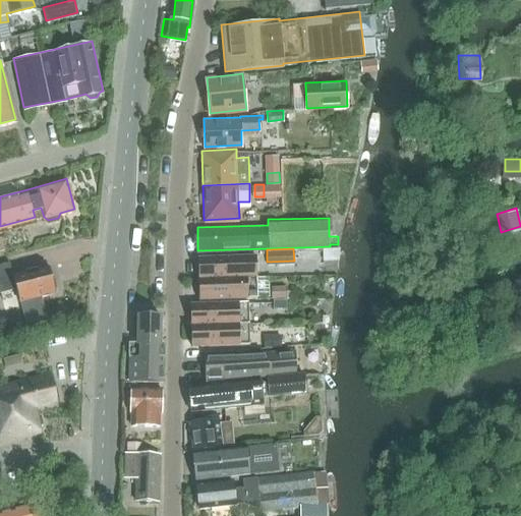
[(198,277),(256,275),(255,254),(198,255),(198,277)]
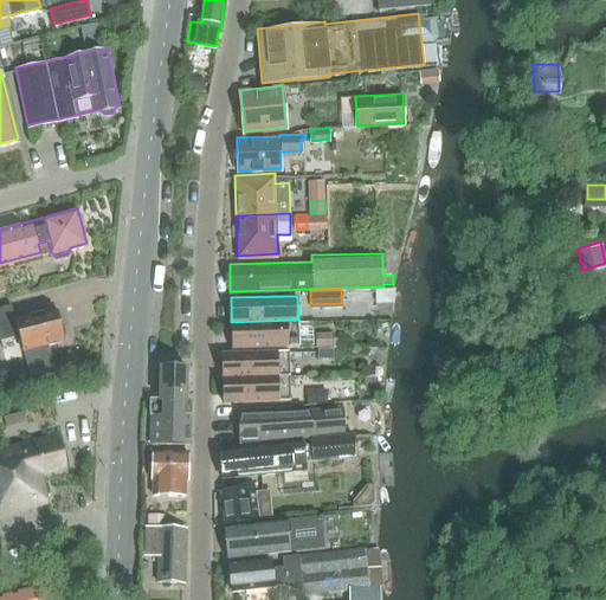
[(0,336),(18,333),(23,348),(24,348),(63,339),(55,308),(15,318),(12,302),(0,304),(0,336)]
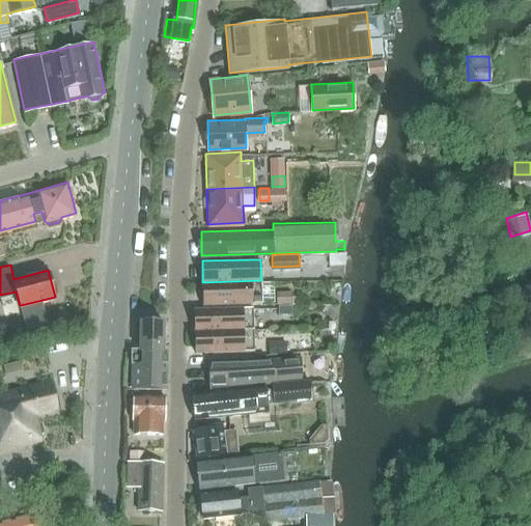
[(261,280),(202,282),(203,303),(262,302),(261,280)]
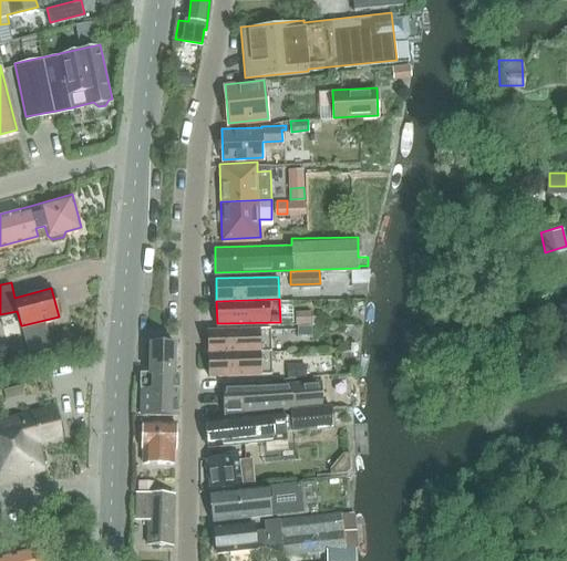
[(310,310),(296,310),(296,322),(311,322),(310,310)]
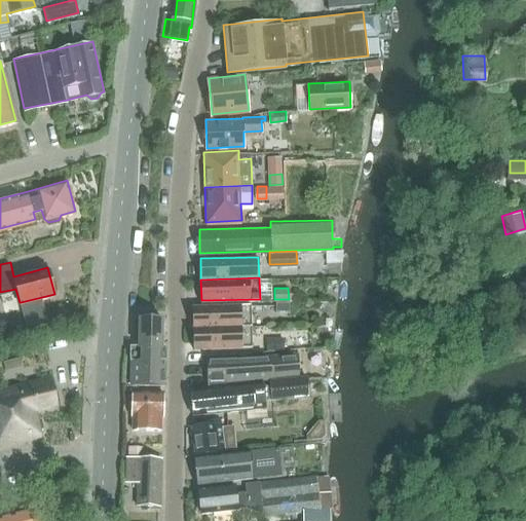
[(193,327),(251,325),(251,303),(192,305),(193,327)]
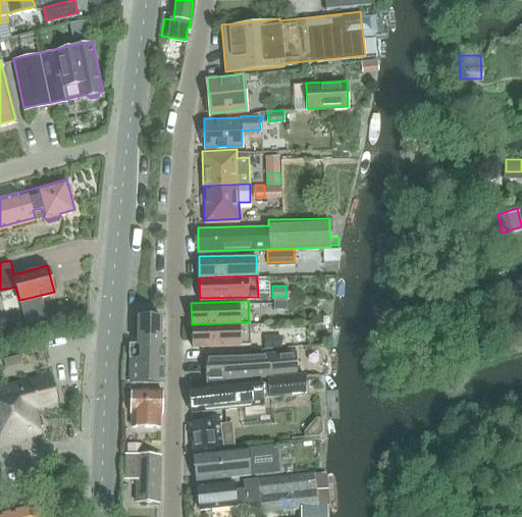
[(160,344),(161,315),(138,314),(137,351),(131,351),(129,379),(163,380),(164,344),(160,344)]
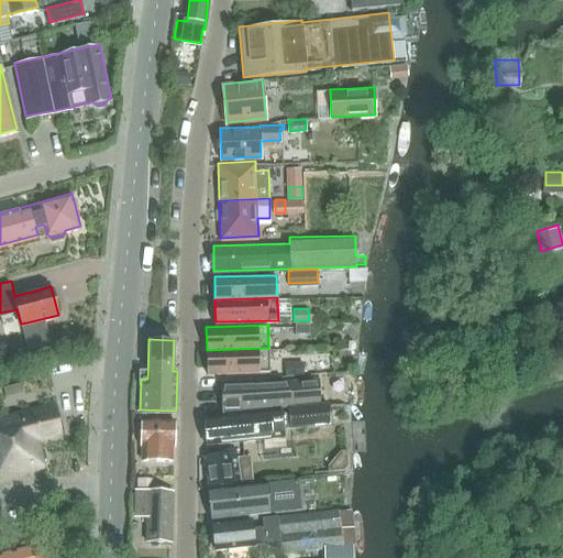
[(268,348),(207,350),(207,372),(269,370),(268,348)]
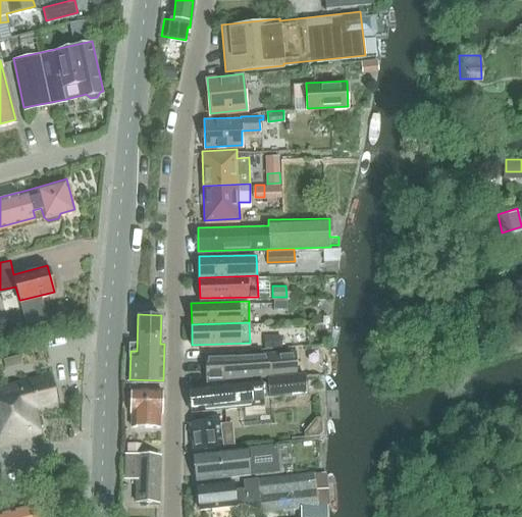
[(281,334),(264,334),(265,347),(281,347),(281,334)]
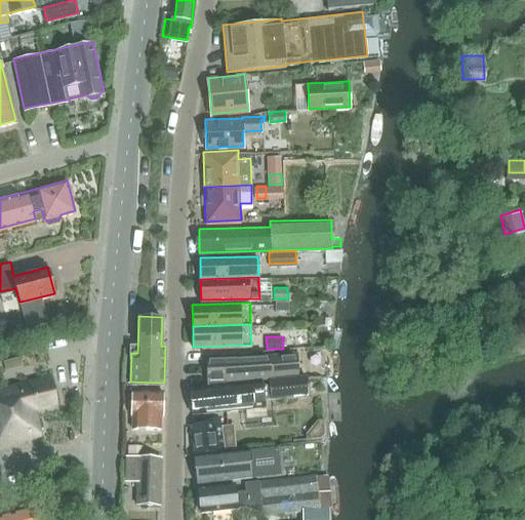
[(226,382),(297,375),(297,374),(296,352),(271,354),(206,357),(207,383),(226,381),(226,382)]
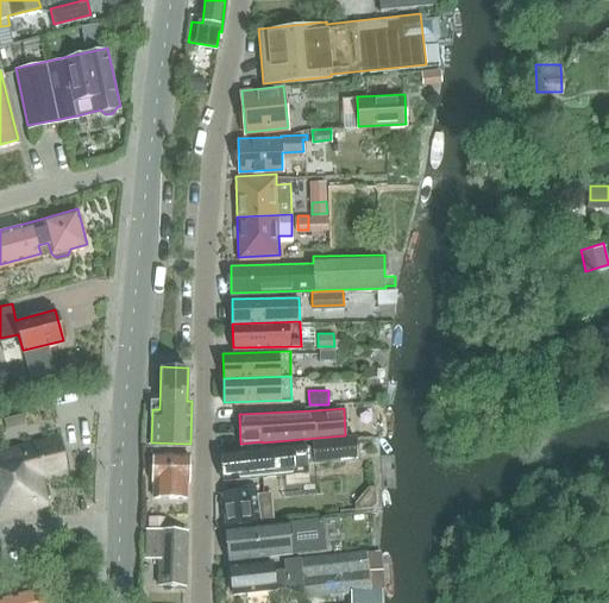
[(0,513),(46,502),(45,496),(50,492),(48,483),(42,481),(41,472),(66,466),(58,433),(0,446),(0,513)]
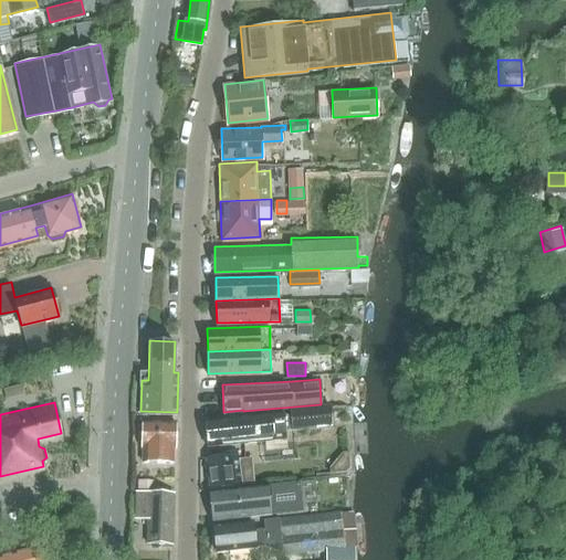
[(321,403),(321,404),(290,407),(291,412),(283,413),(283,410),(205,418),(208,444),(285,436),(284,428),(332,423),(329,402),(321,403)]
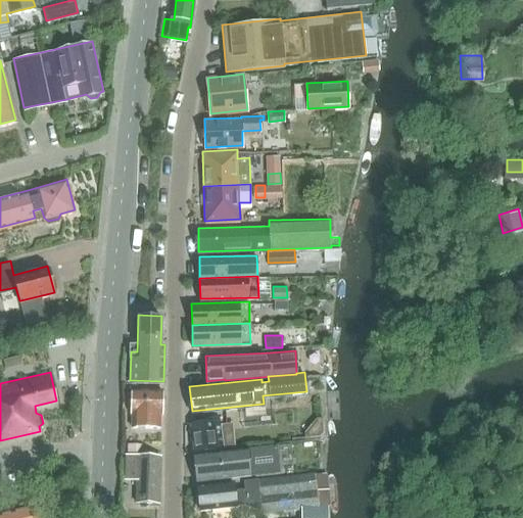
[(161,425),(161,412),(162,388),(132,388),(131,412),(131,425),(161,425)]
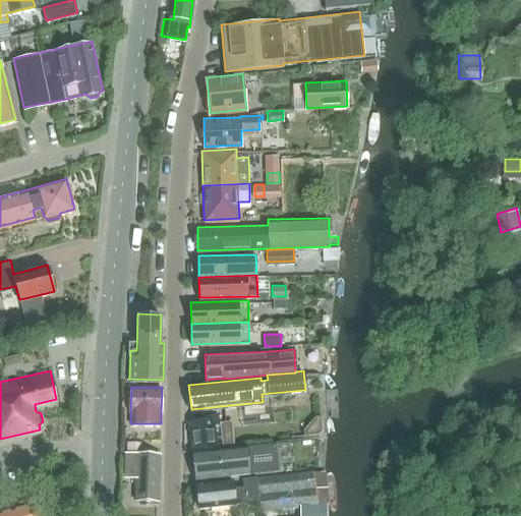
[(193,448),(222,445),(218,417),(189,420),(193,448)]
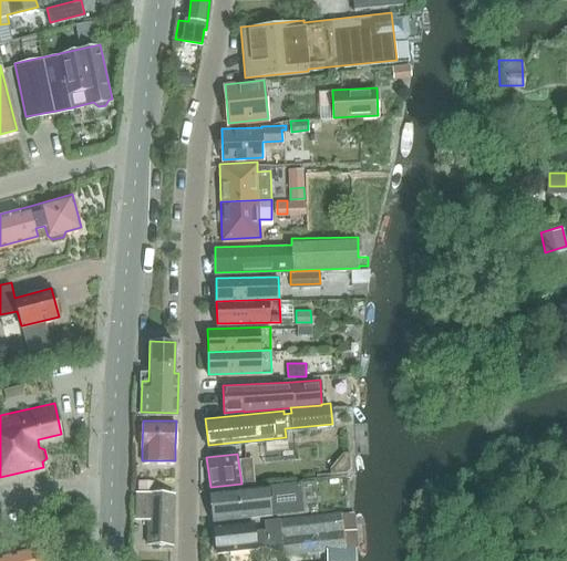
[(138,477),(137,487),(153,487),(154,477),(138,477)]
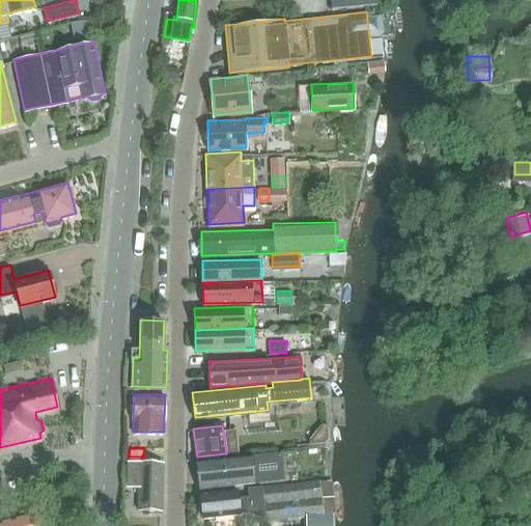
[(200,487),(284,478),(281,450),(197,459),(200,487)]
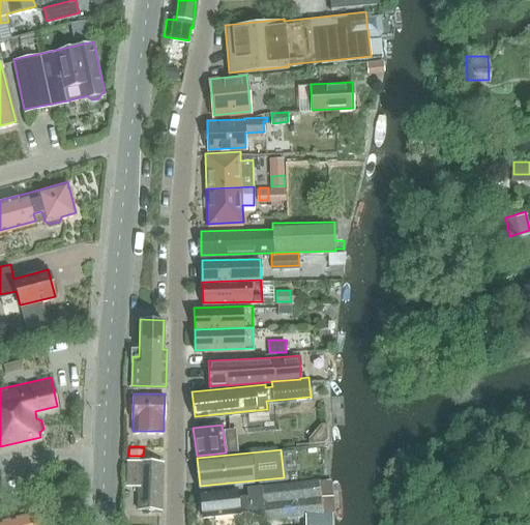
[(162,507),(164,460),(129,459),(129,475),(139,475),(138,506),(162,507)]
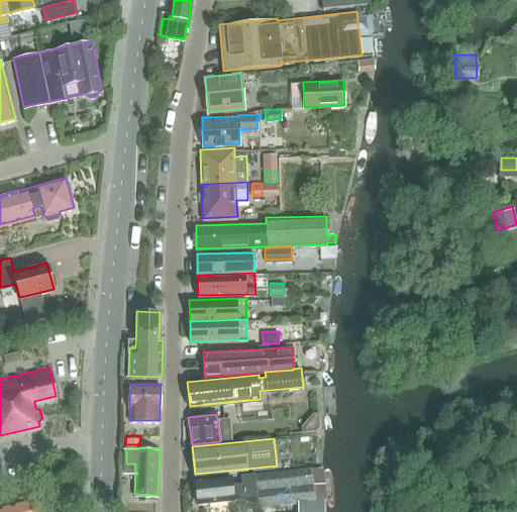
[(501,464),(506,479),(516,475),(516,474),(512,461),(501,464)]
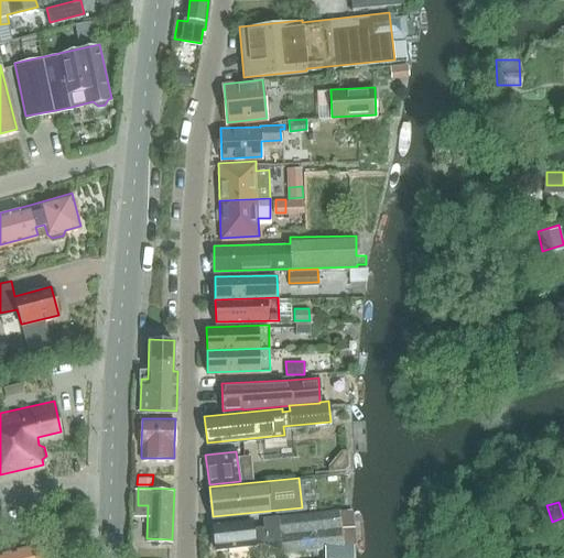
[(281,550),(316,547),(316,555),(324,555),(323,557),(353,557),(354,540),(349,507),(346,507),(263,516),(263,525),(252,526),(251,517),(213,522),(216,547),(262,543),(281,548),(281,550)]
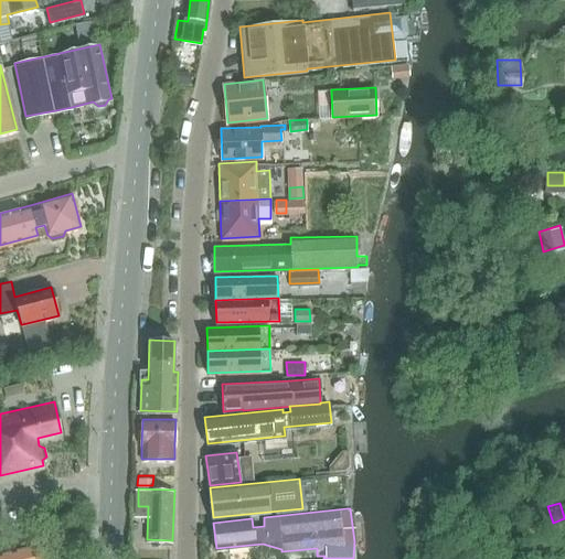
[(0,558),(36,558),(33,547),(0,554),(0,558)]
